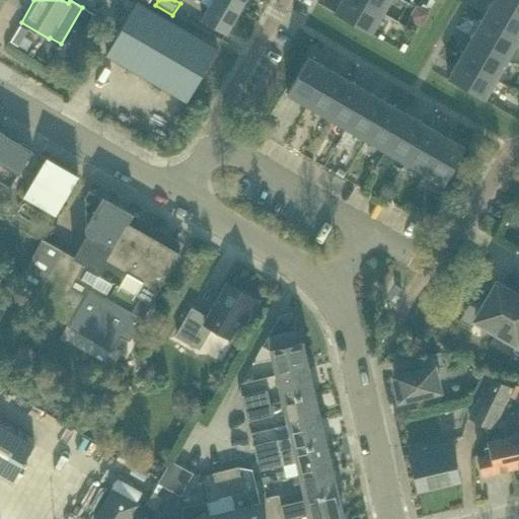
[(218,0),(198,0),(209,6),(201,19),(226,34),(239,12),(218,0)]
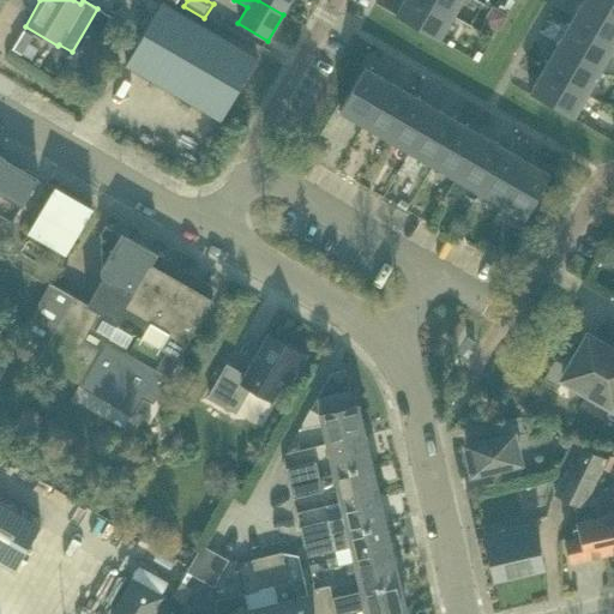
[(258,0),(283,14),(290,0),(258,0)]
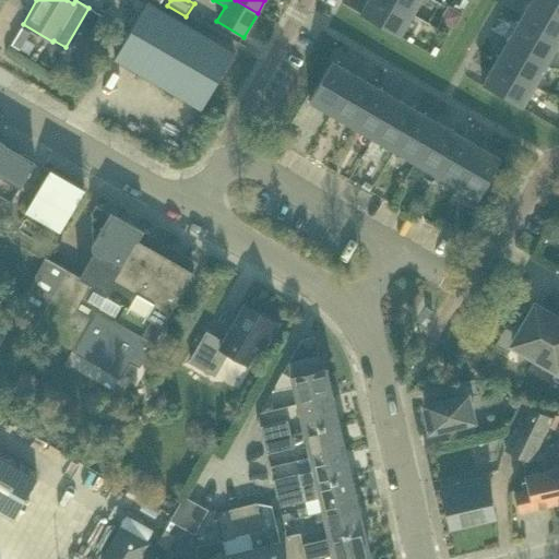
[(401,37),(413,15),(385,0),(368,0),(360,14),(401,37)]
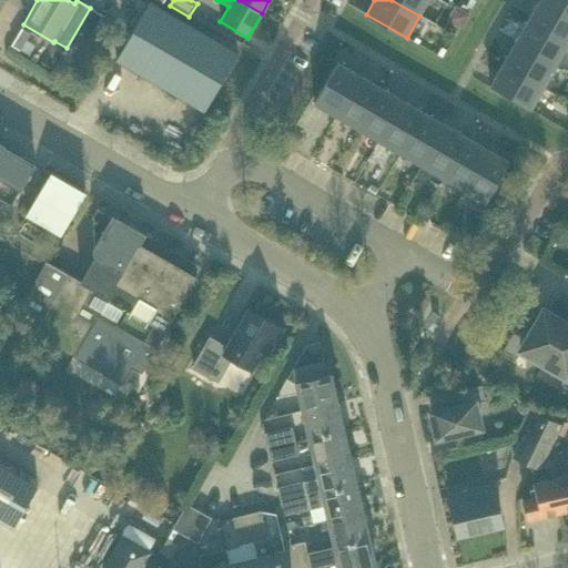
[(392,0),(419,16),(428,0),(392,0)]
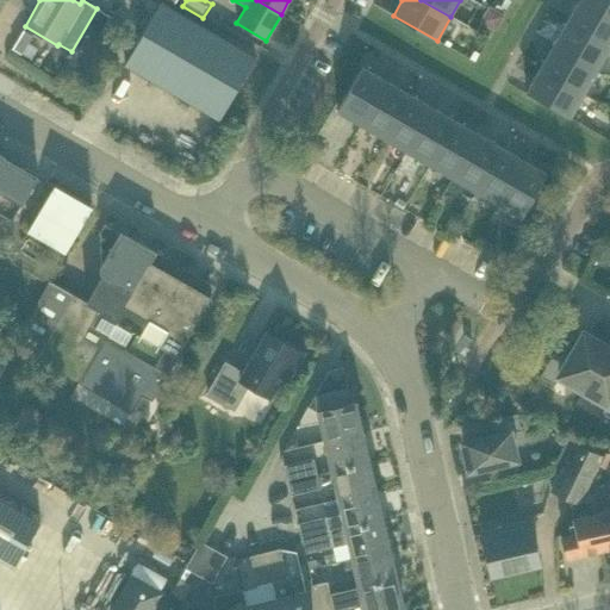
[(609,48),(609,17),(580,0),(579,0),(566,23),(609,48)]
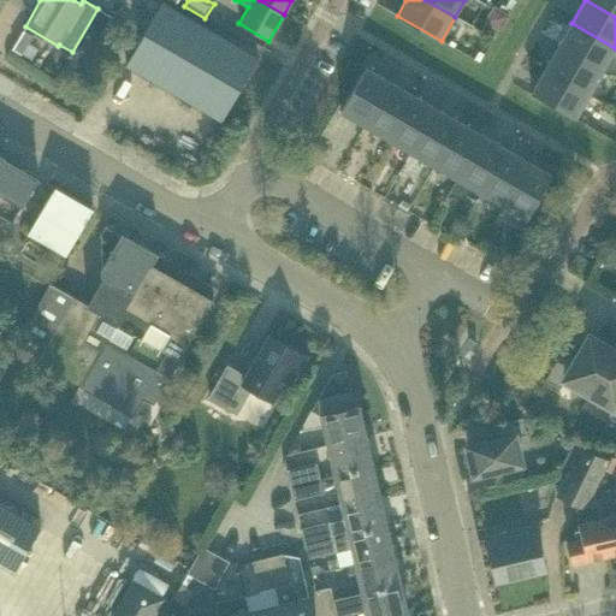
[(615,0),(586,0),(615,17),(615,0)]
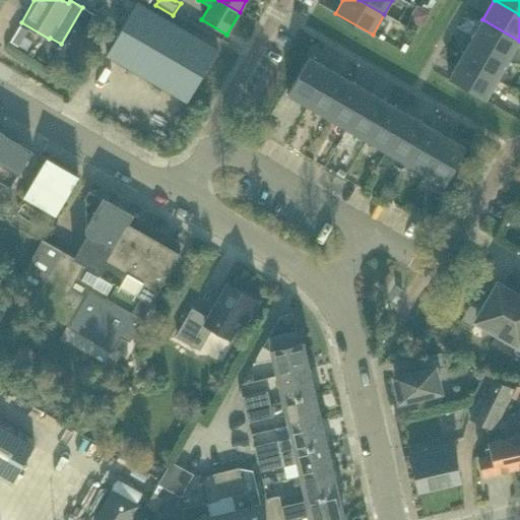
[(187,103),(218,50),(137,1),(136,3),(120,33),(107,55),(187,103)]
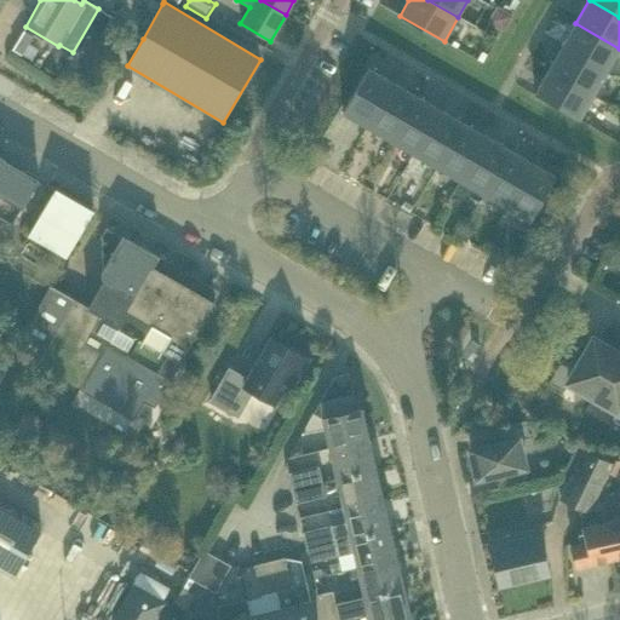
[(488,22),(504,30),(512,17),(497,9),(488,22)]
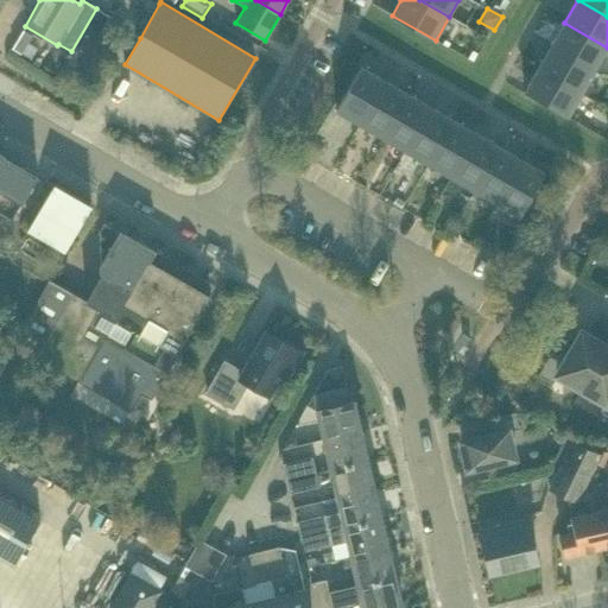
[(108,17),(90,48),(101,54),(119,23),(108,17)]
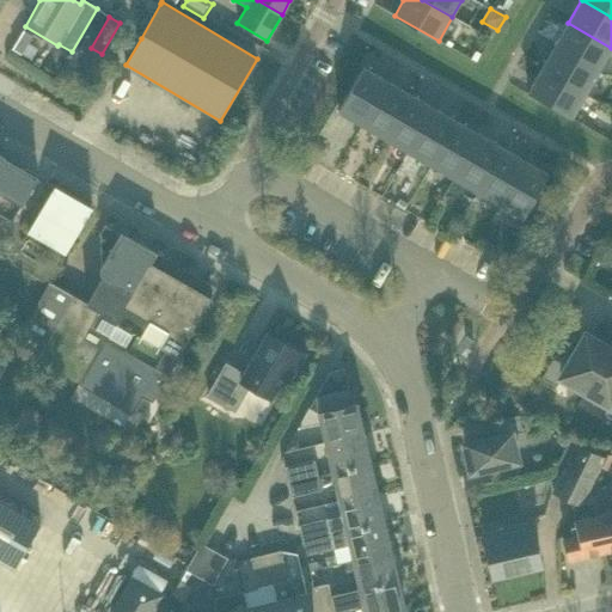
[(599,72),(611,48),(568,23),(555,47),(599,72)]
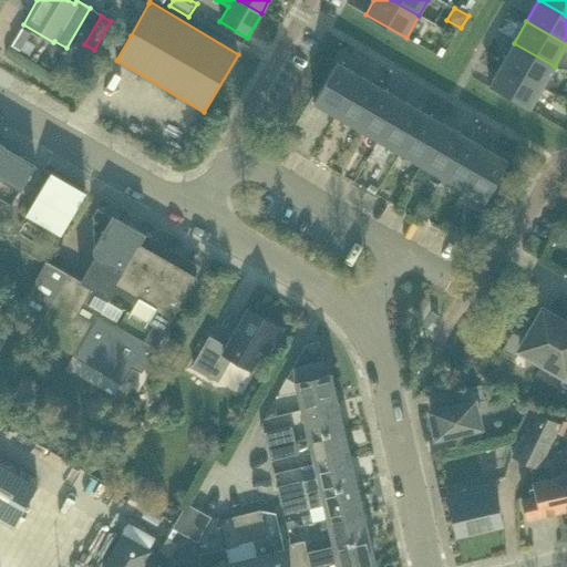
[(22,28),(11,45),(20,51),(31,33),(22,28)]
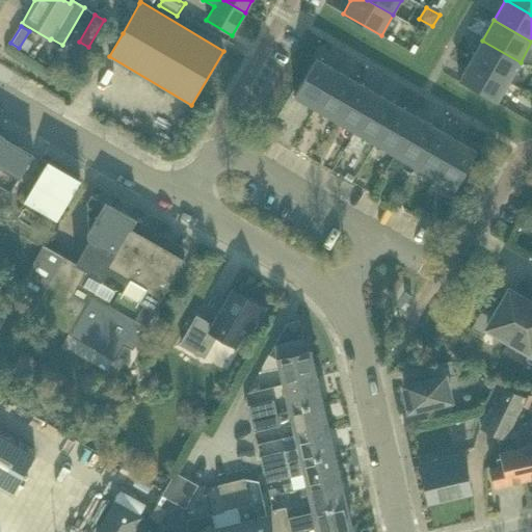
[(509,82),(521,62),(482,41),(471,60),(509,82)]
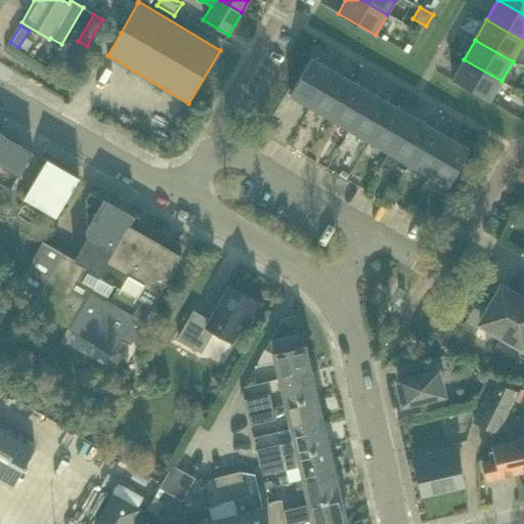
[(310,107),(332,70),(312,58),(291,95),(310,107)]
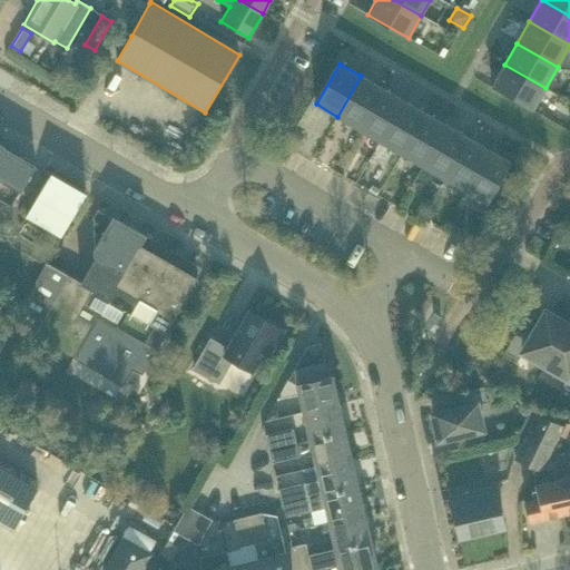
[(533,110),(546,88),(504,65),(492,87),(533,110)]
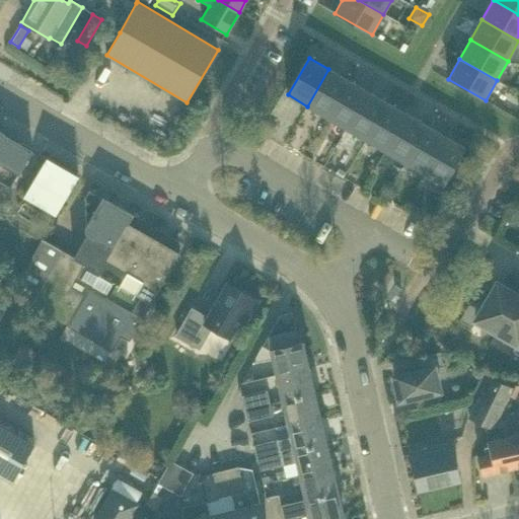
[(327,118),(349,80),(328,69),(307,106),(327,118)]
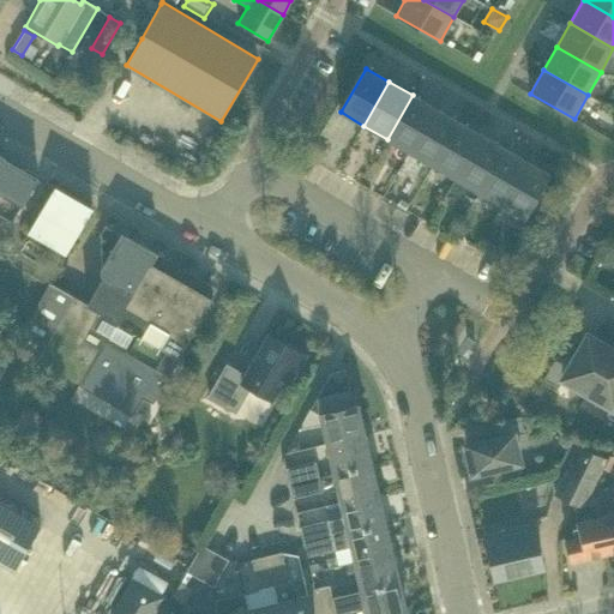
[(410,152),(435,108),(413,95),(387,139),(410,152)]
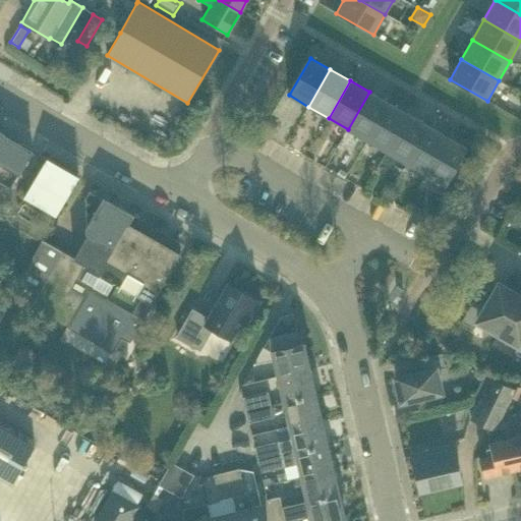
[(368,140),(390,104),(369,92),(348,129),(368,140)]
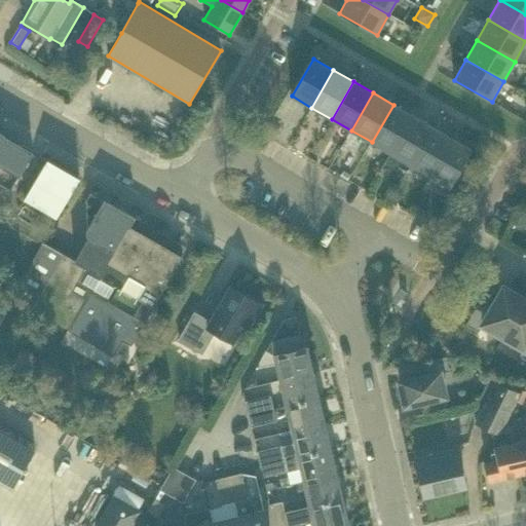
[(391,153),(413,116),(393,105),(372,142),(391,153)]
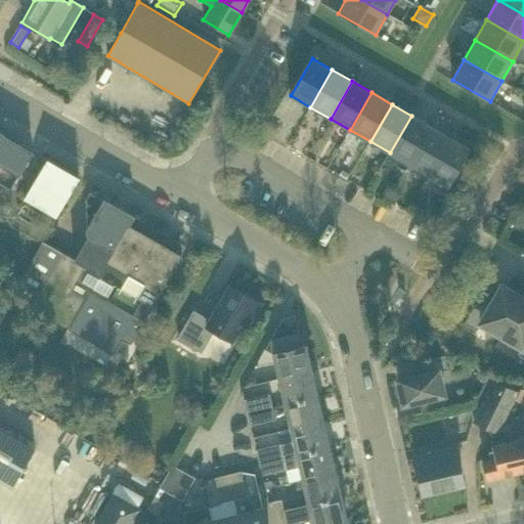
[(409,164),(431,127),(411,116),(390,153),(409,164)]
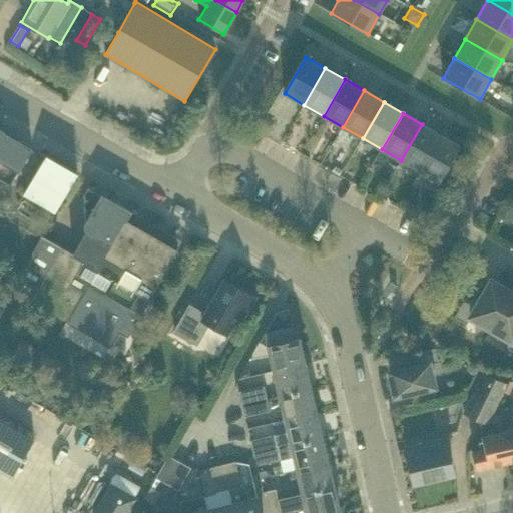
[(421,172),(442,135),(422,124),(401,160),(421,172)]
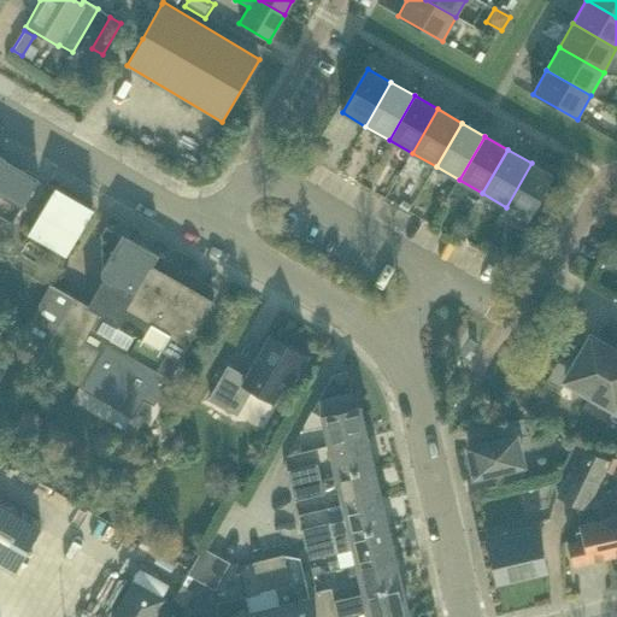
[(37,178),(4,159),(4,158),(0,154),(0,216),(12,223),(37,178)]
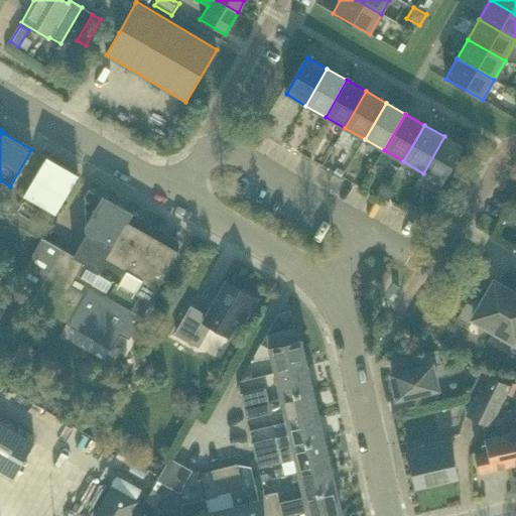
[(444,136),(423,173),(442,184),(464,147),(444,136)]
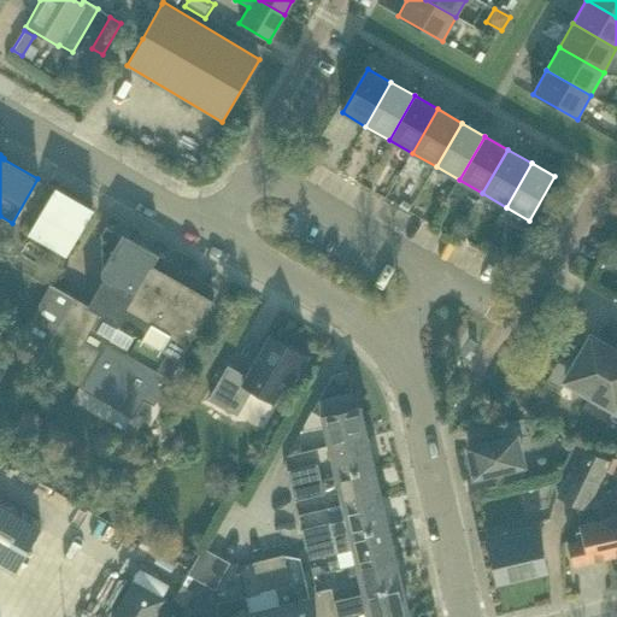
[(66,257),(93,209),(56,187),(28,235),(66,257)]
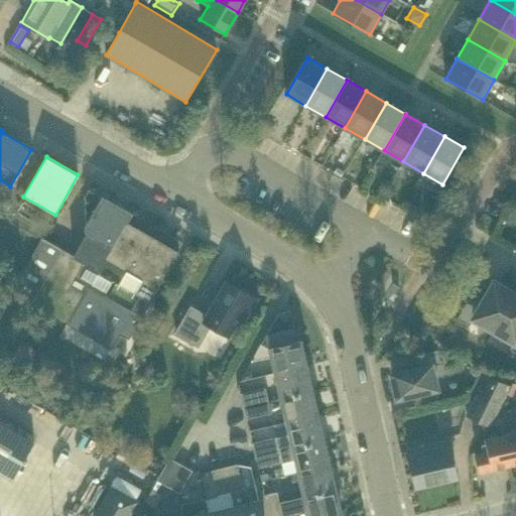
[(103,320),(153,235),(137,226),(141,219),(90,189),(91,188),(90,187),(85,197),(86,231),(88,232),(74,256),(41,238),(10,291),(92,339),(103,320)]
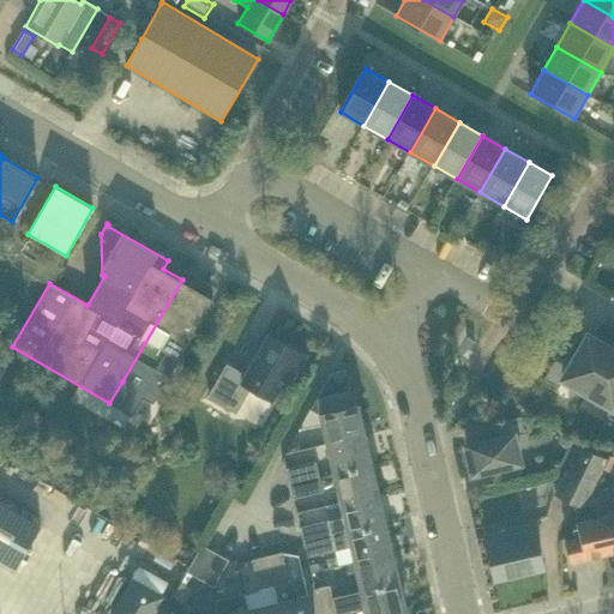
[(120,408),(132,414),(143,395),(152,401),(217,289),(217,288),(211,299),(206,296),(208,294),(182,280),(122,381),(132,387),(120,408)]
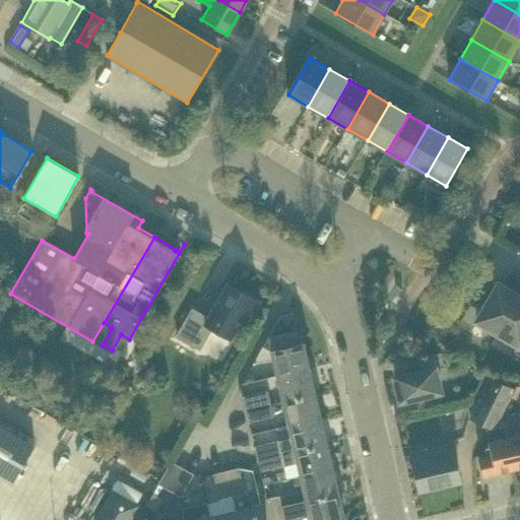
[(411,299),(416,283),(404,279),(400,296),(411,299)]
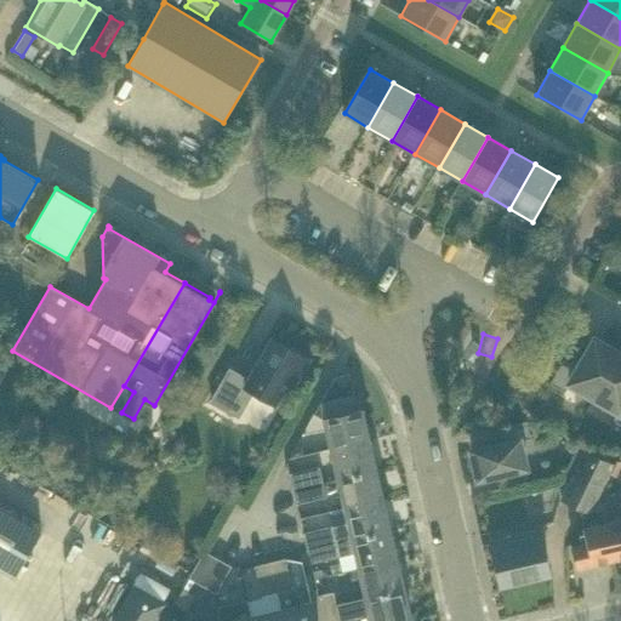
[(296,387),(311,362),(273,340),(249,381),(231,371),(212,403),(239,419),(254,393),(277,405),(290,383),(296,387)]
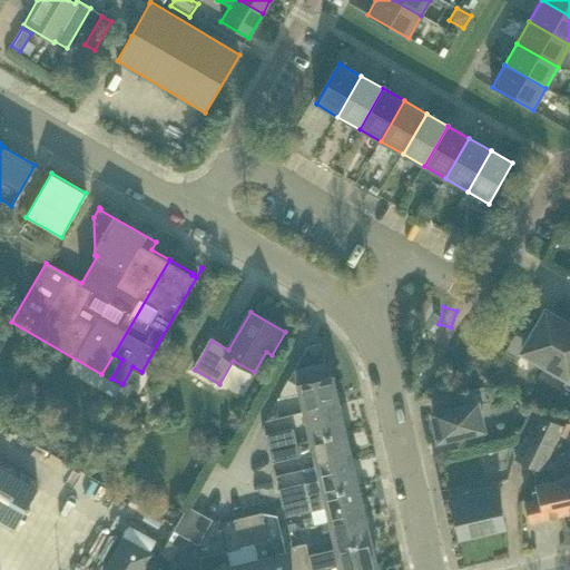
[(569,324),(556,316),(556,317),(546,312),(531,336),(519,328),(504,352),(518,360),(523,352),(546,366),(569,324)]
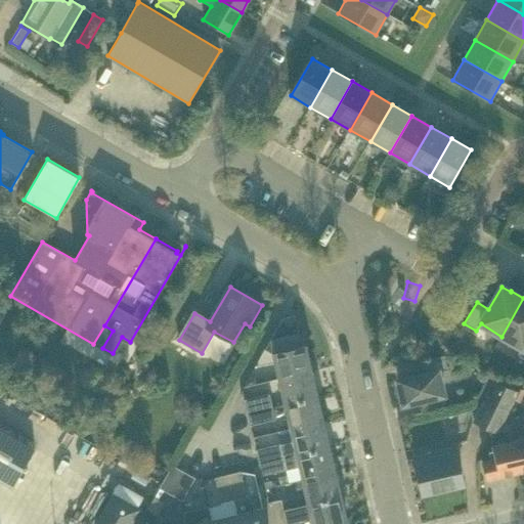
[(164,298),(158,310),(169,315),(175,303),(164,298)]
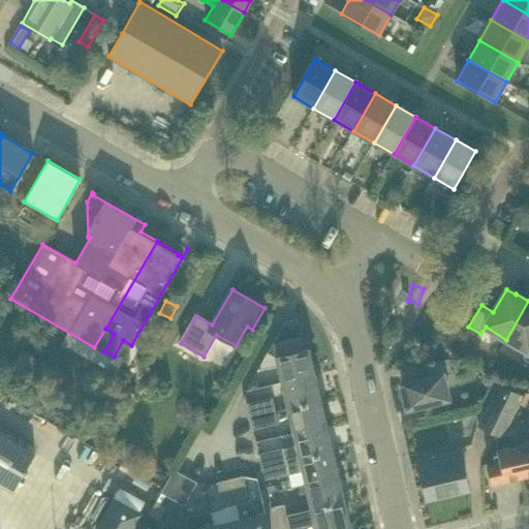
[(528,301),(506,340),(526,351),(522,359),(528,362),(528,301)]
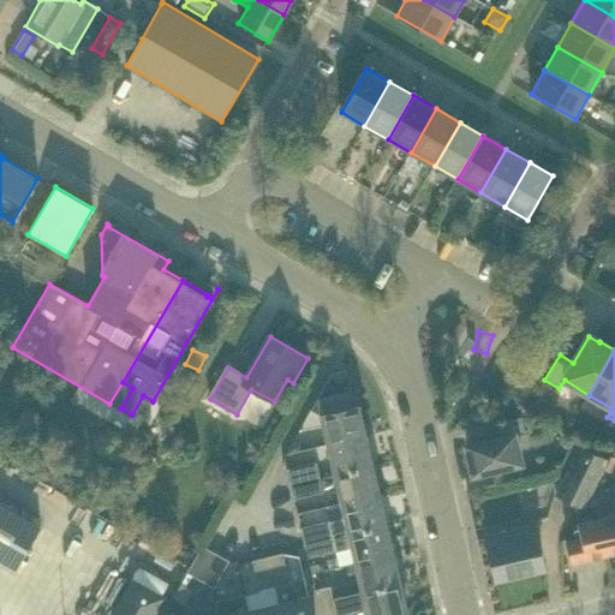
[(321,415),(328,445),(366,435),(359,406),(354,406),(346,370),(332,374),(311,410),(321,415)]
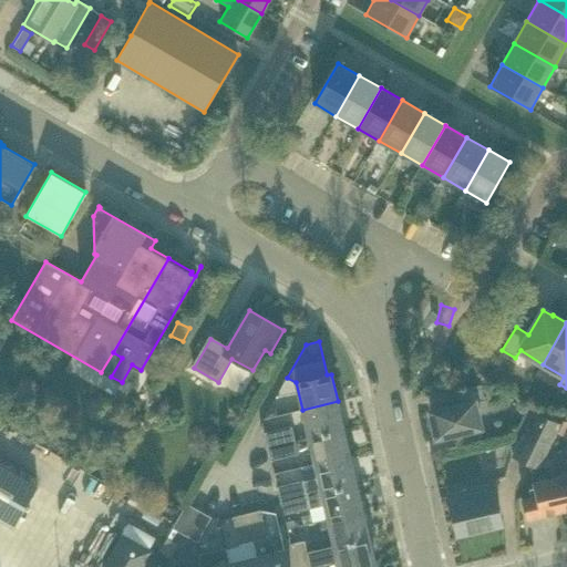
[(460,405),(431,411),(433,421),(432,422),(436,439),(457,434),(456,433),(481,428),(475,402),(485,400),(482,384),(456,391),(460,405)]
